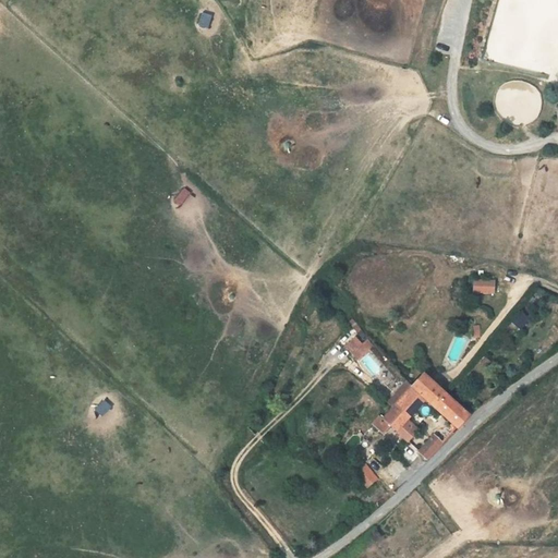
[(493,281),(472,280),(472,294),(493,294),(493,281)]
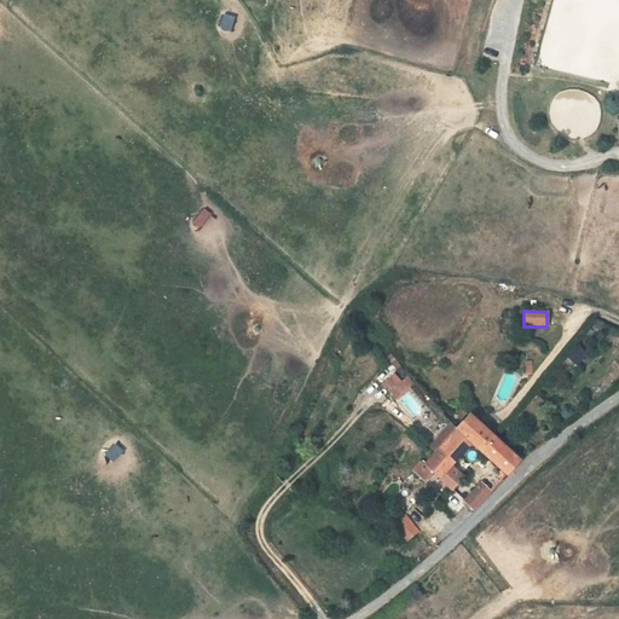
[(394,375),(382,387),(398,403),(415,386),(409,379),(403,385),(394,375)]
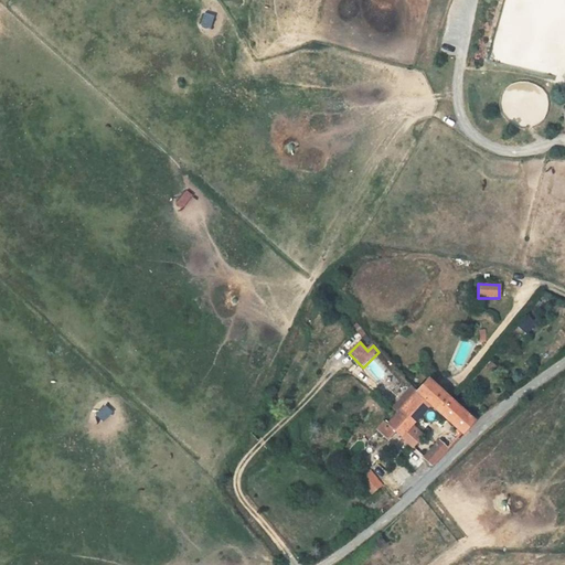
[(475,420),(428,377),(416,391),(430,404),(458,428),(464,433),(475,420)]
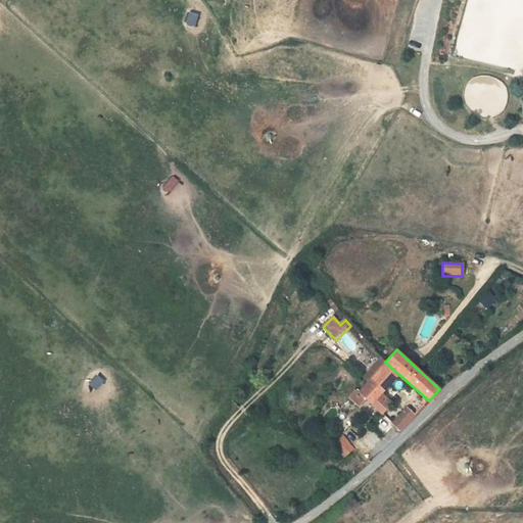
[(385,362),(382,359),(367,375),(371,378),(385,362)]
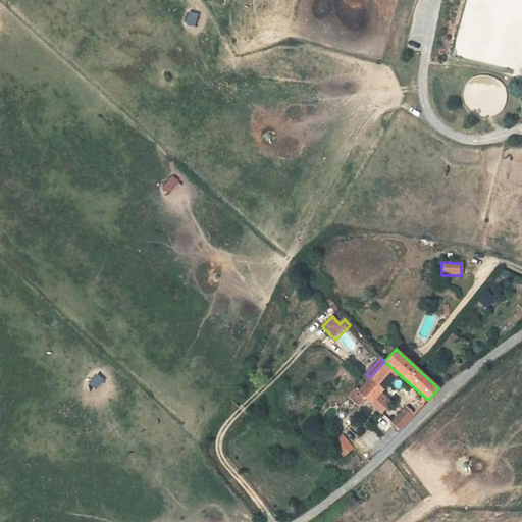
[(370,377),(358,390),(365,398),(380,413),(390,402),(380,393),(398,373),(384,361),(370,377)]
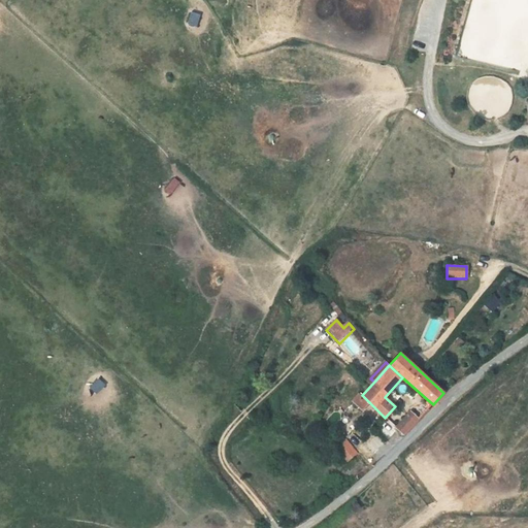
[(369,402),(362,395),(355,403),(362,410),(369,402)]
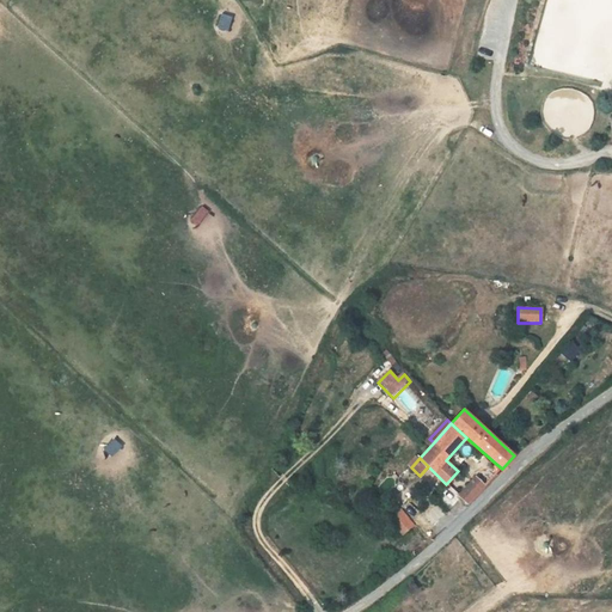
[(476,477),(459,494),(470,503),(485,485),(476,477)]
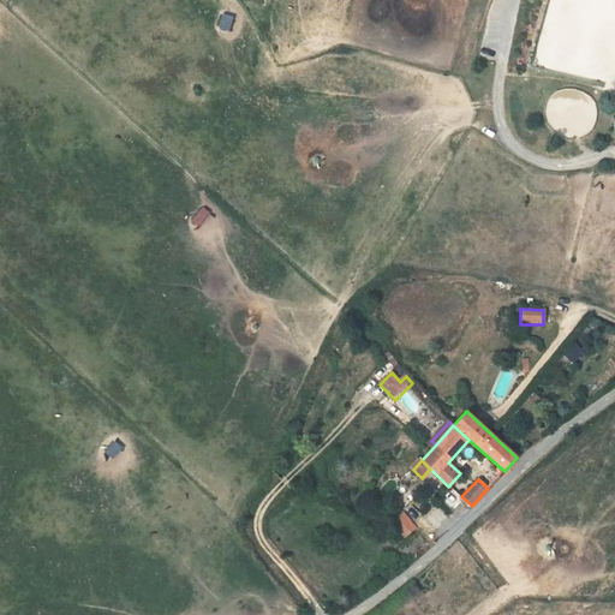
[(388,520),(404,537),(416,526),(401,509),(388,520)]
